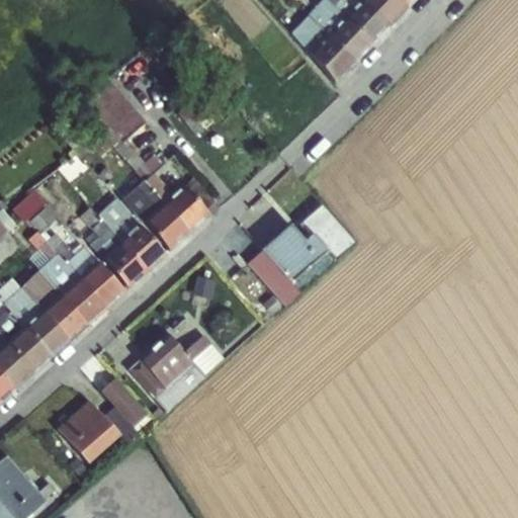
[(316,57),(367,0),(319,0),(289,32),(316,57)]
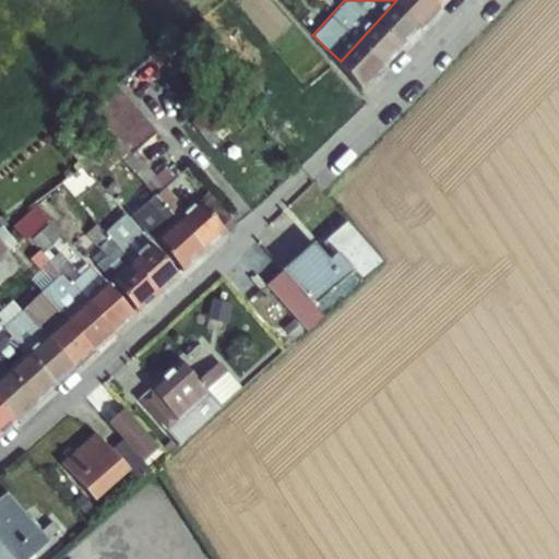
[(400,0),(331,73),(365,88),(373,70),(397,44),(401,38),(419,20),(417,23),(438,0),(400,0)]
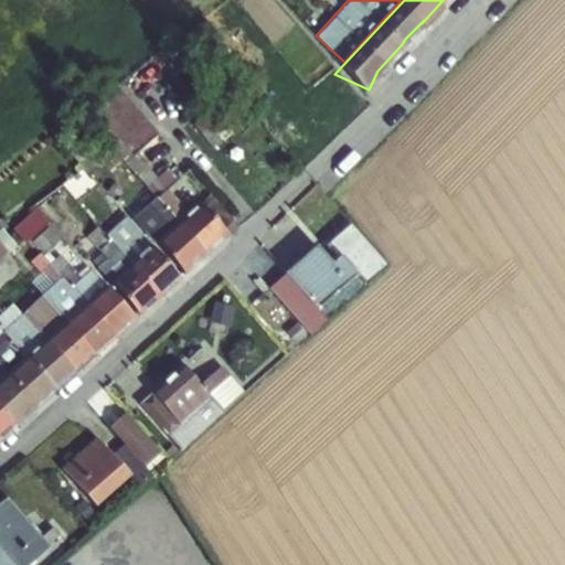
[(134,149),(157,129),(119,86),(96,105),(134,149)]
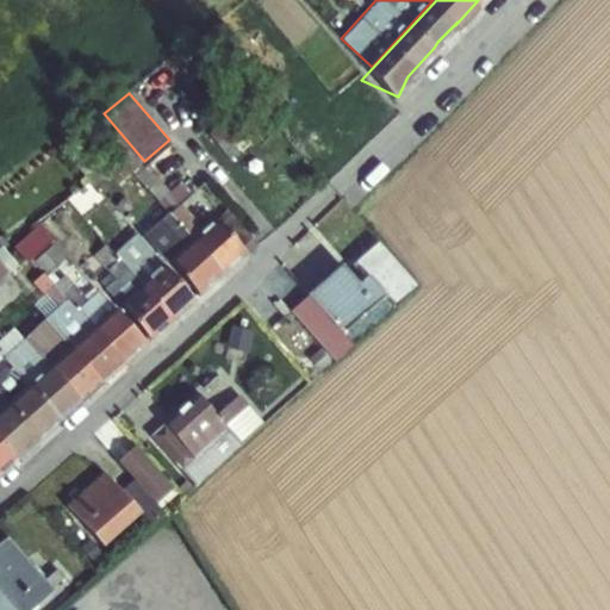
[(165,207),(192,200),(187,182),(160,190),(165,207)]
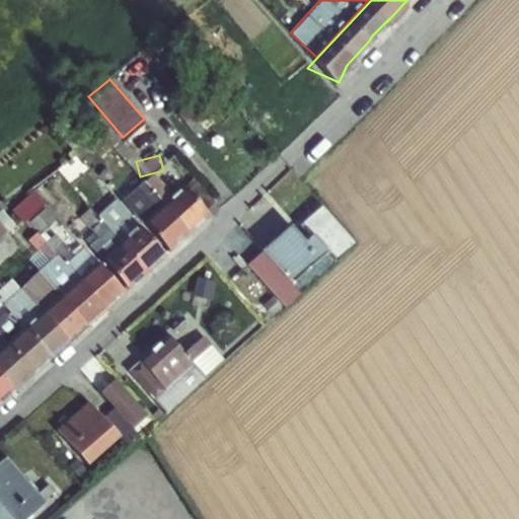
[(0,394),(213,215),(184,181),(173,191),(154,168),(100,214),(122,239),(98,258),(99,258),(0,342),(0,394)]
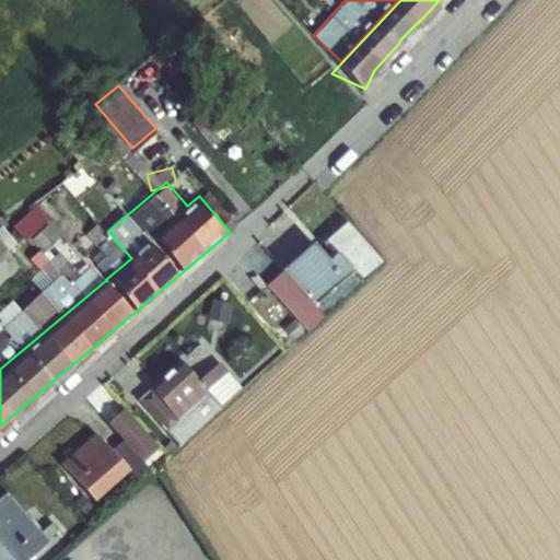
[(0,310),(0,321),(14,339),(79,288),(82,292),(98,280),(38,205),(18,222),(39,249),(27,259),(47,286),(21,306),(14,299),(0,310)]
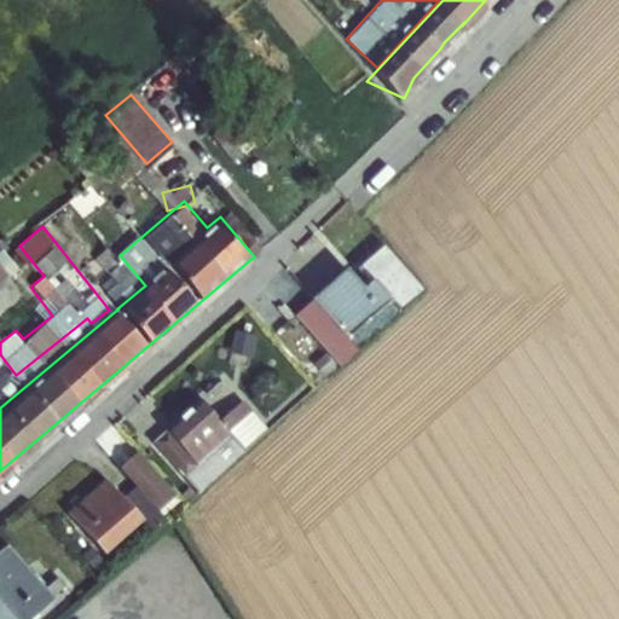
[(386,307),(421,293),(398,239),(363,255),(386,307)]
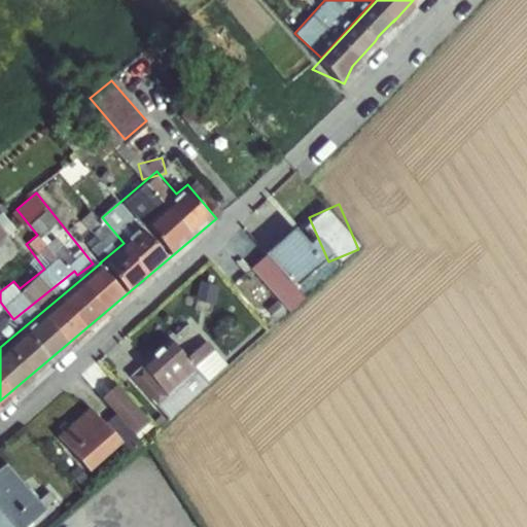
[(0,266),(20,248),(0,226),(0,266)]
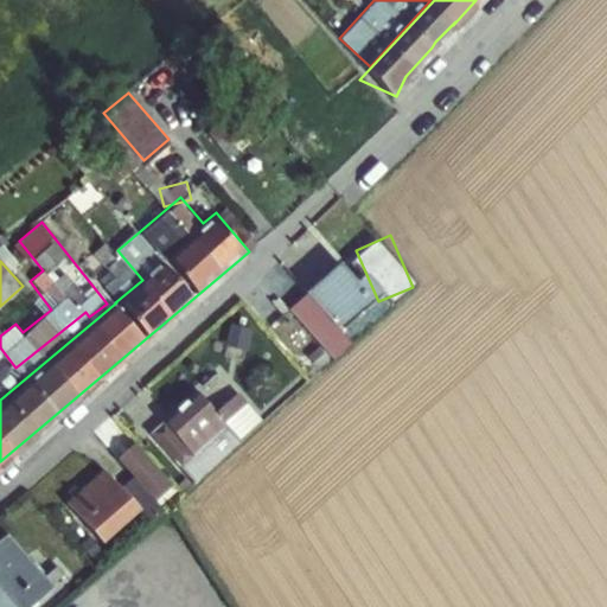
[(357,272),(347,280),(331,261),(296,291),(301,295),(288,307),(333,358),(351,343),(334,324),(374,291),(357,272)]
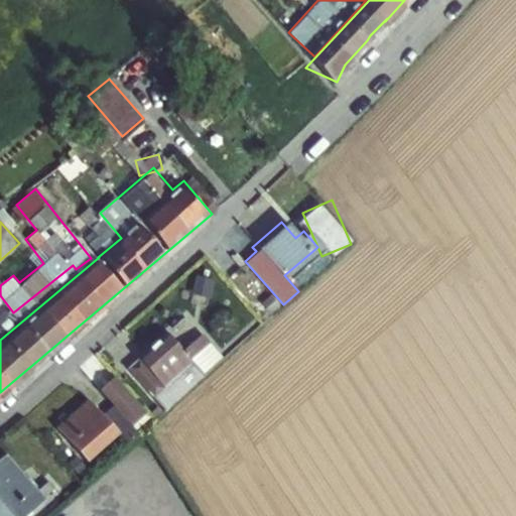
[(127,367),(165,408),(224,355),(201,330),(183,346),(168,329),(127,367)]
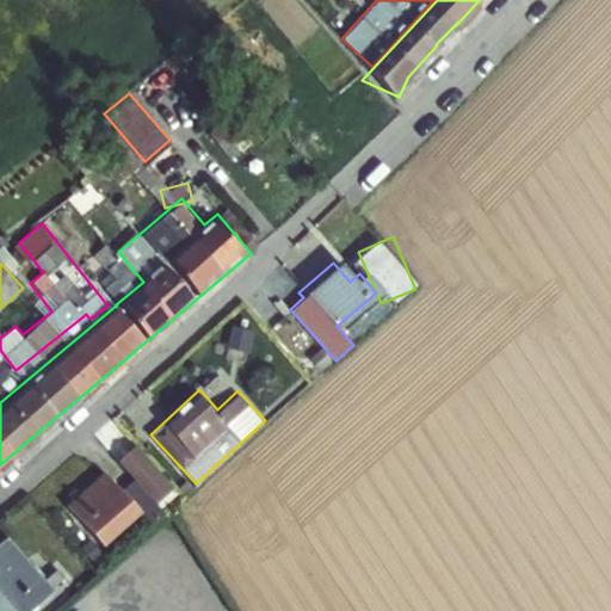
[(117,458),(154,501),(173,486),(135,442),(117,458)]
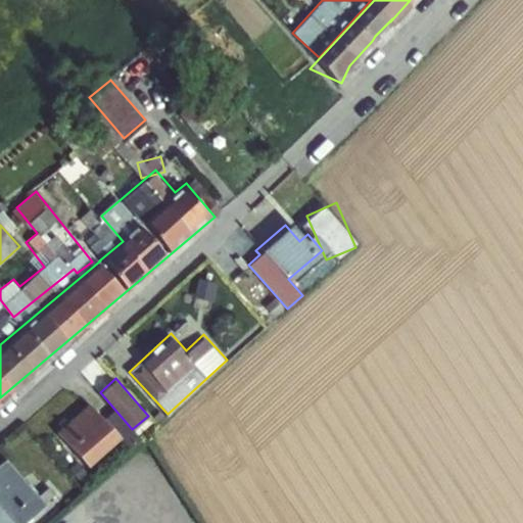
[(82,470),(121,438),(91,401),(51,433),(82,470)]
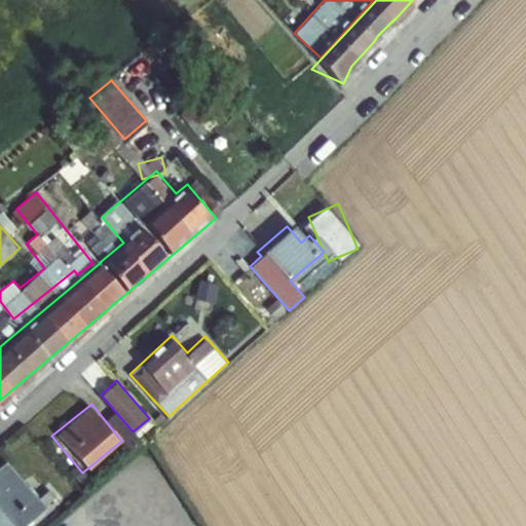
[(0,465),(0,525),(19,525),(44,511),(11,459),(0,465)]
